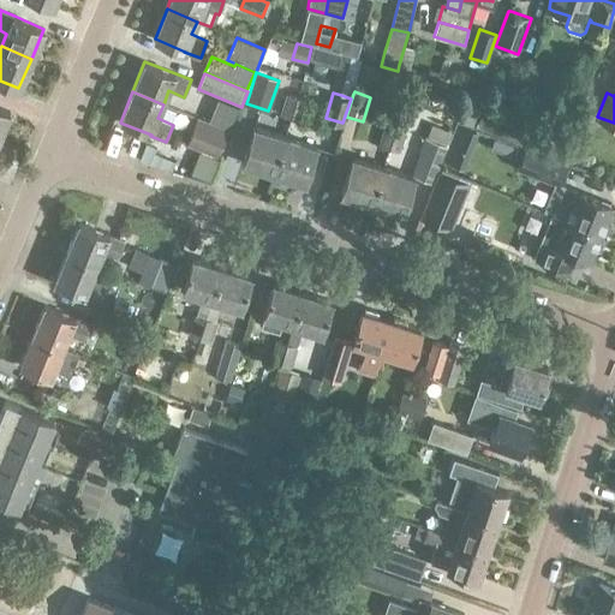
[(291,117),(297,99),(287,95),(282,114),(291,117)]
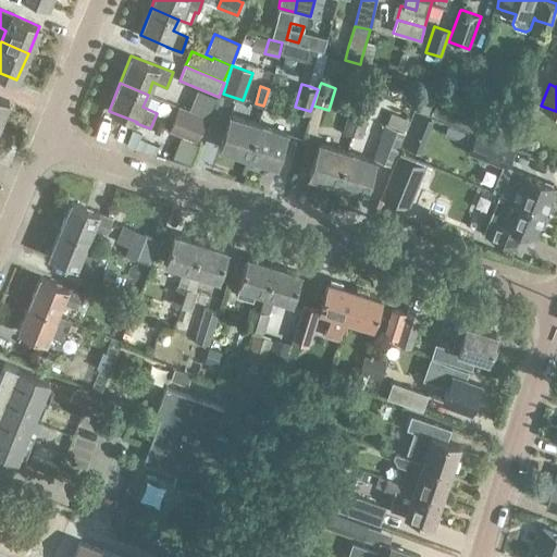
[(521,107),(521,108),(524,110),(530,112),(540,91),(530,87),(521,107)]
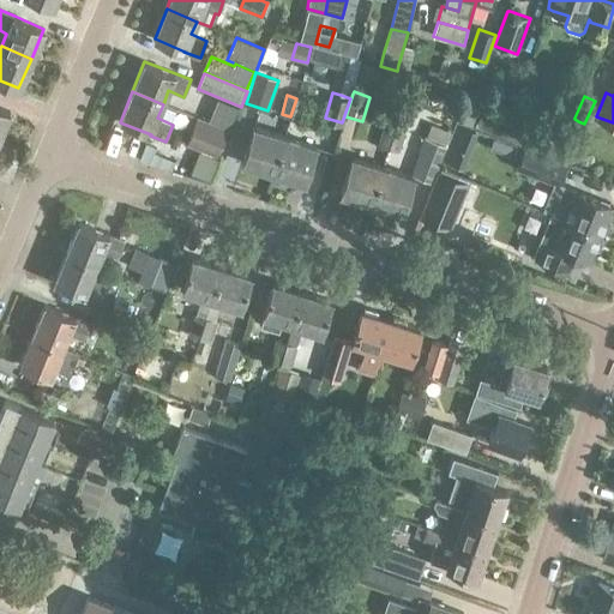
[(296,98),(290,116),(300,119),(306,101),(296,98)]
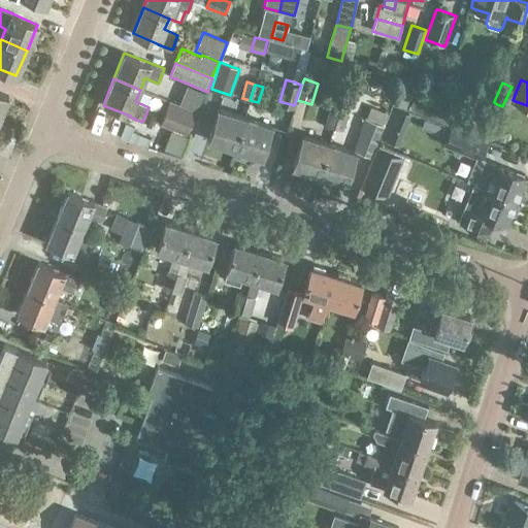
[(196,112),(169,101),(160,123),(187,134),(196,112)]
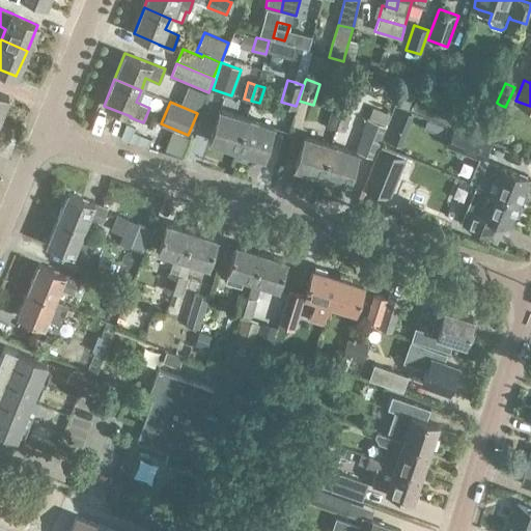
[(236,149),(247,117),(220,109),(210,140),(236,149)]
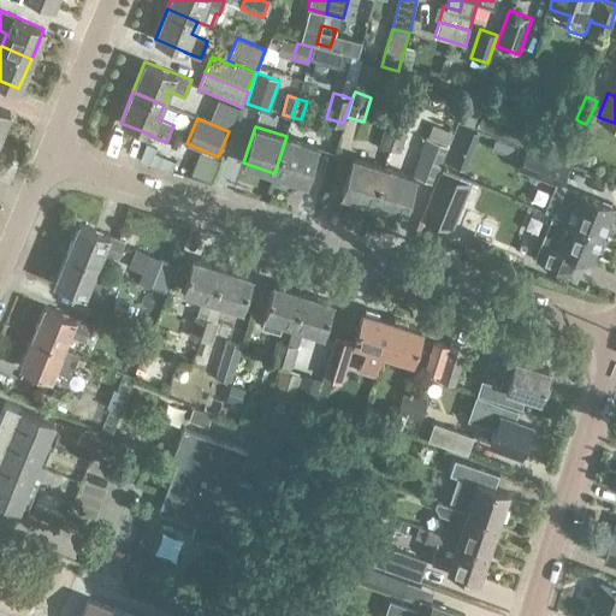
[(390,148),(396,129),(388,126),(381,144),(390,148)]
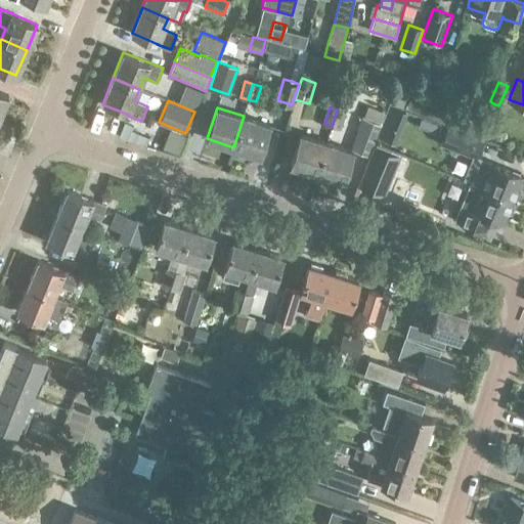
[(452,108),(446,125),(474,135),(478,125),(480,120),(452,108)]
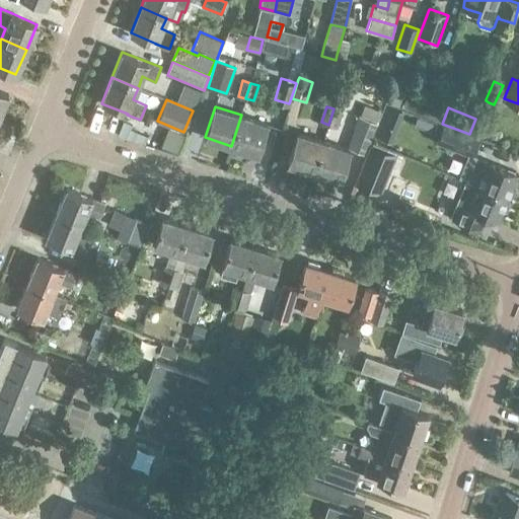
[(334,108),(328,125),(337,127),(342,112),(334,108)]
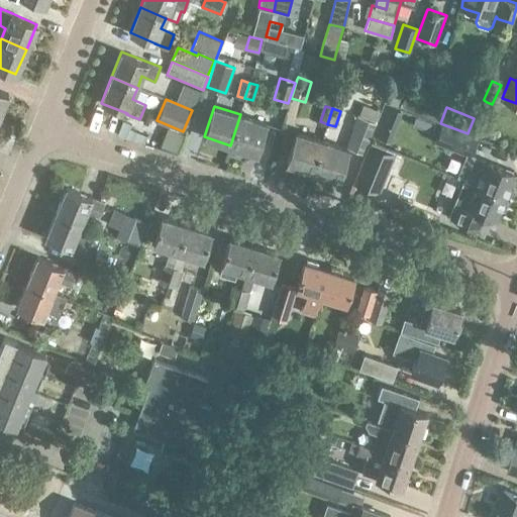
[(266,122),(240,114),(230,145),(256,153),(266,122)]
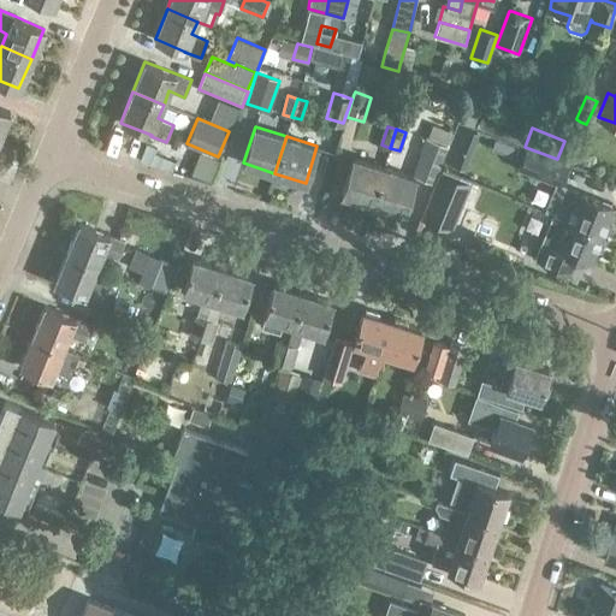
[(446,144),(426,137),(413,173),(432,181),(446,144)]
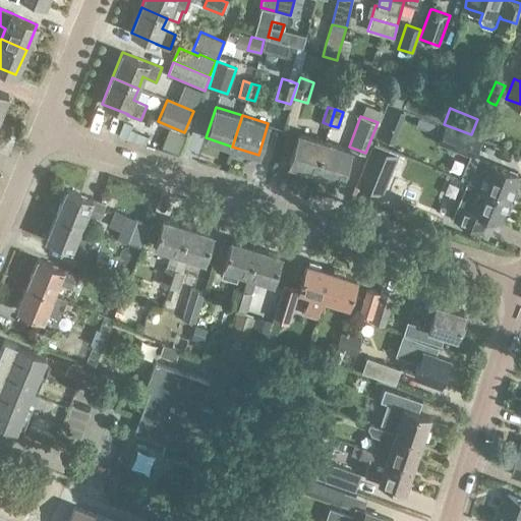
[(419,118),(416,126),(431,132),(435,124),(419,118)]
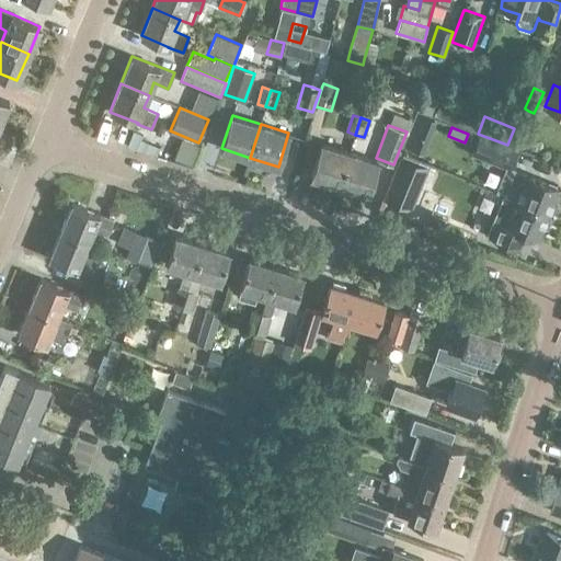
[(134,132),(127,147),(157,156),(160,147),(141,139),(142,135),(134,132)]
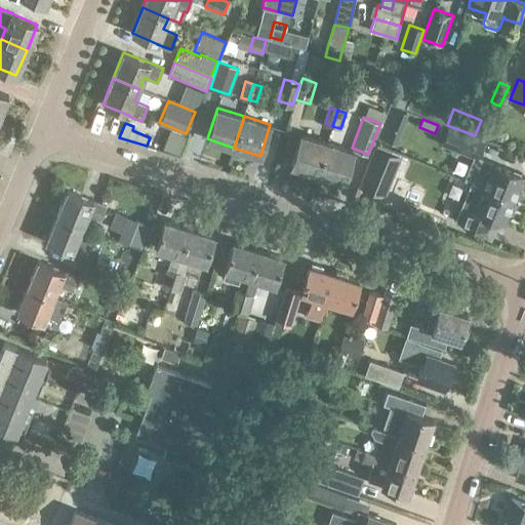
[(482,127),(480,132),(482,137),(487,139),(492,137),(494,132),(492,127),(487,125),(482,127)]
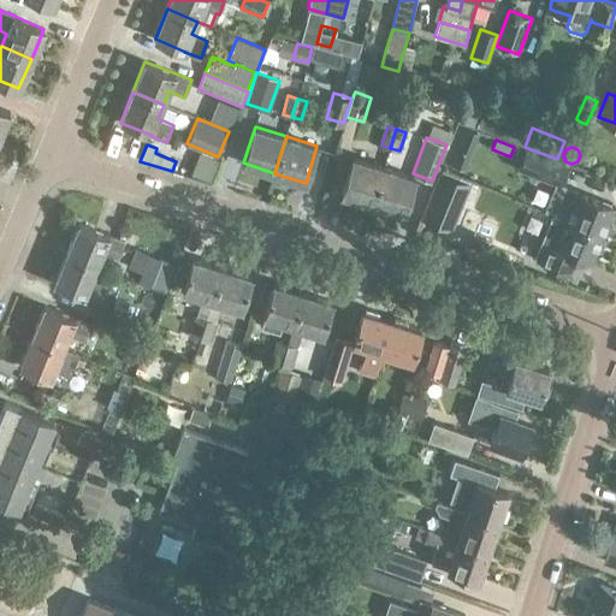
[(516,149),(510,166),(560,187),(567,169),(516,149)]
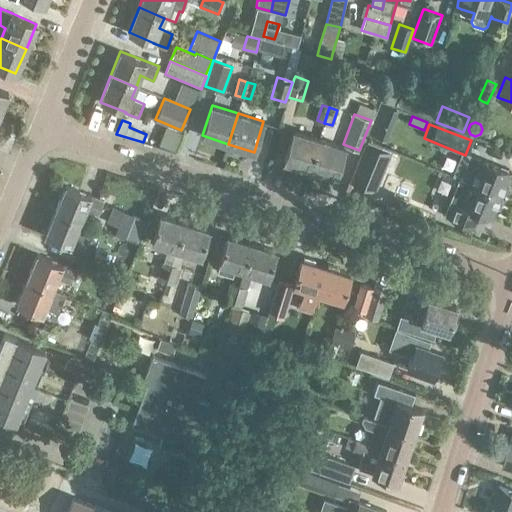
[(166,127),(159,144),(174,151),(182,134),(166,127)]
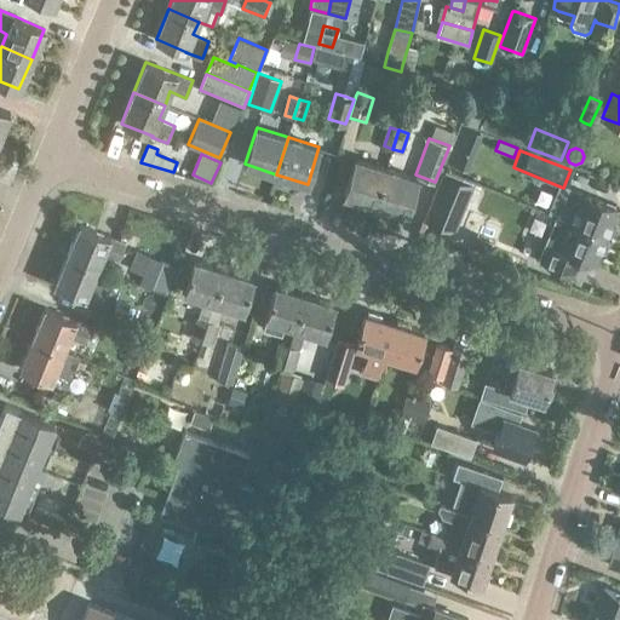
[(375,205),(388,168),(356,158),(344,195),(375,205)]
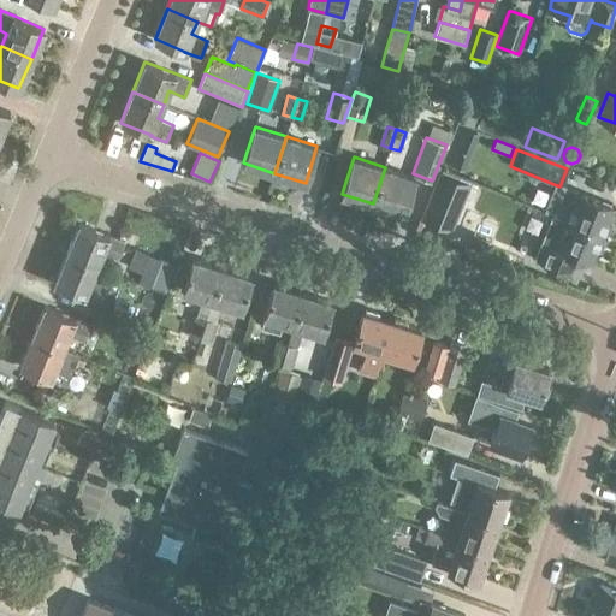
[(416,177),(385,167),(373,203),(404,214),(416,177)]
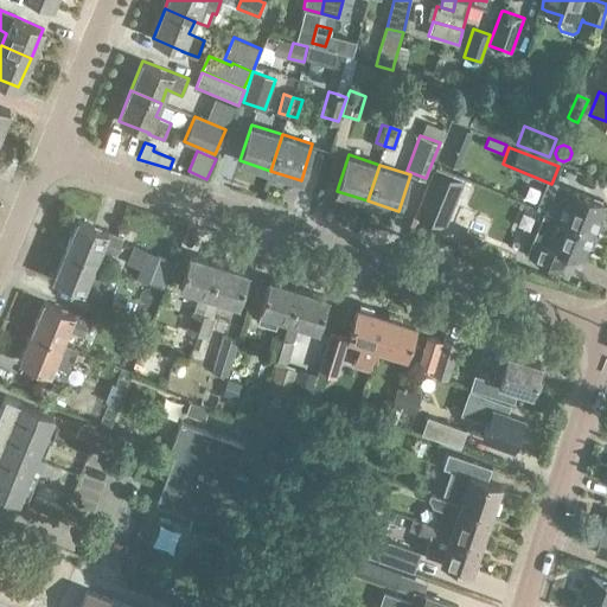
[(435,168),(417,212),(443,224),(461,180),(435,168)]
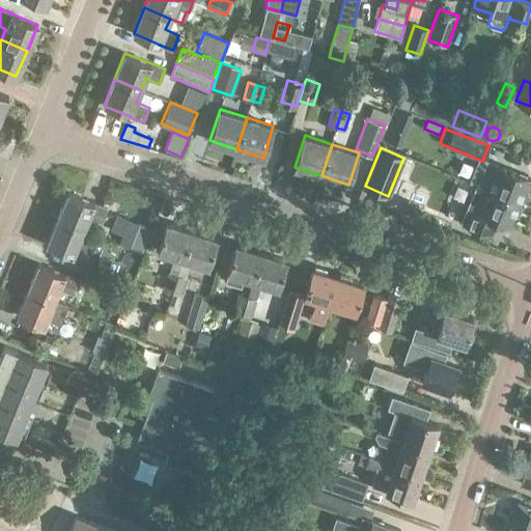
[(485,173),(480,187),(488,190),(519,202),(520,200),(524,202),(528,192),(524,190),(529,178),(499,166),(486,161),(481,172),(485,173)]
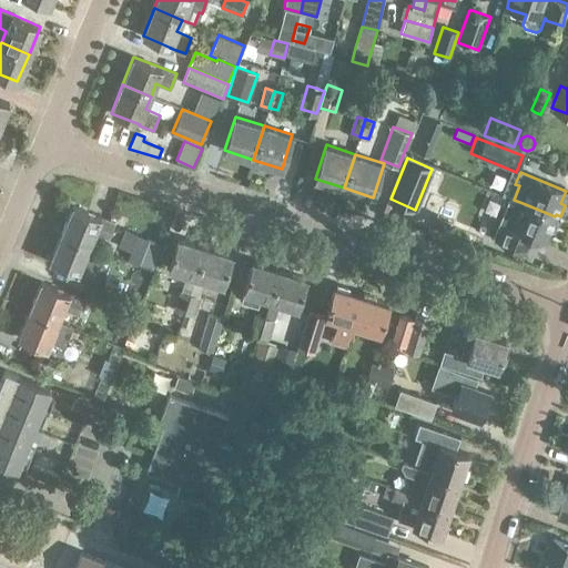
[(509,199),(494,239),(525,252),(530,236),(545,242),(549,230),(554,232),(559,220),(554,219),(555,216),(523,203),(513,200),(509,199)]
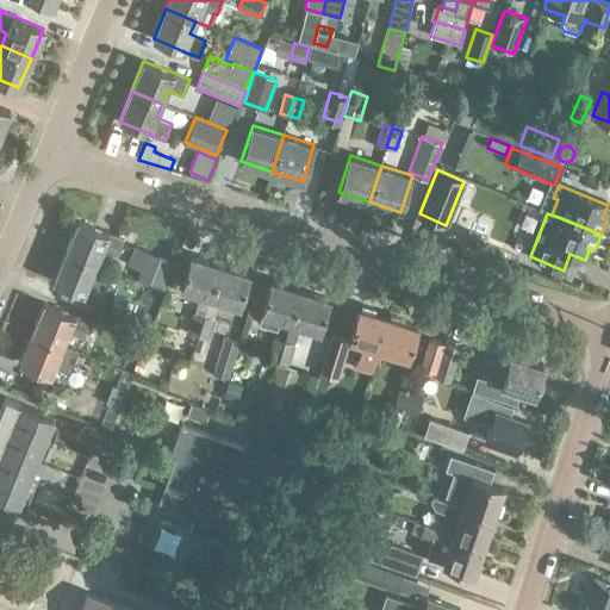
[(78,221),(66,250),(97,262),(101,250),(117,256),(124,238),(109,232),(78,221)]
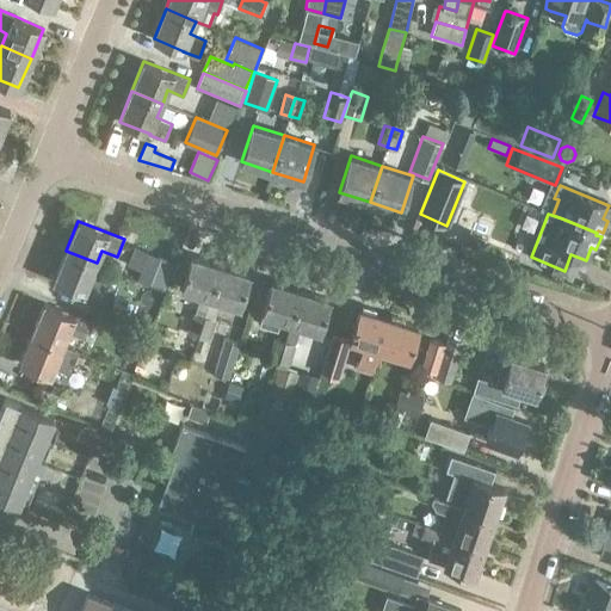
[(480,226),(479,228),(473,245),(514,260),(522,241),(480,226)]
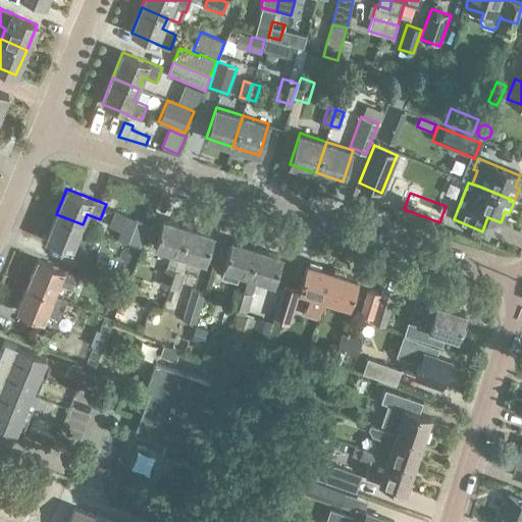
[(83,224),(56,214),(46,240),(72,250),(71,252),(85,257),(91,243),(77,237),(83,224)]
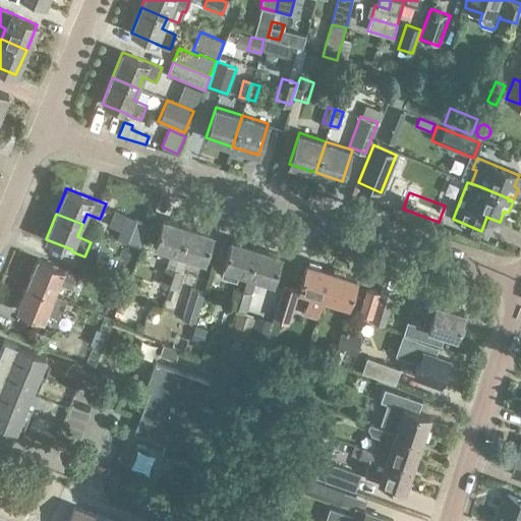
[(147,224),(126,215),(118,234),(119,235),(117,239),(139,248),(149,228),(146,227),(147,224)]
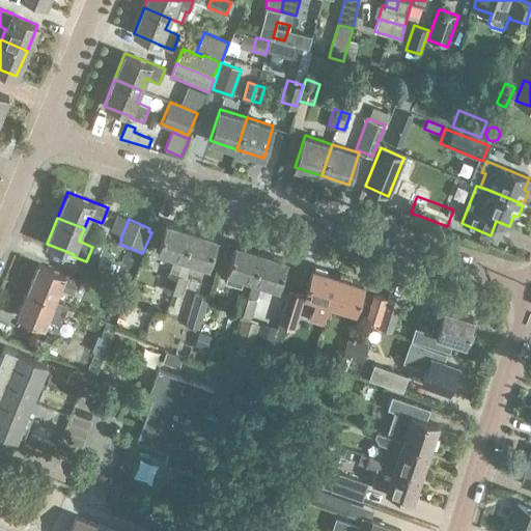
[(183,258),(192,230),(166,222),(158,250),(183,258)]
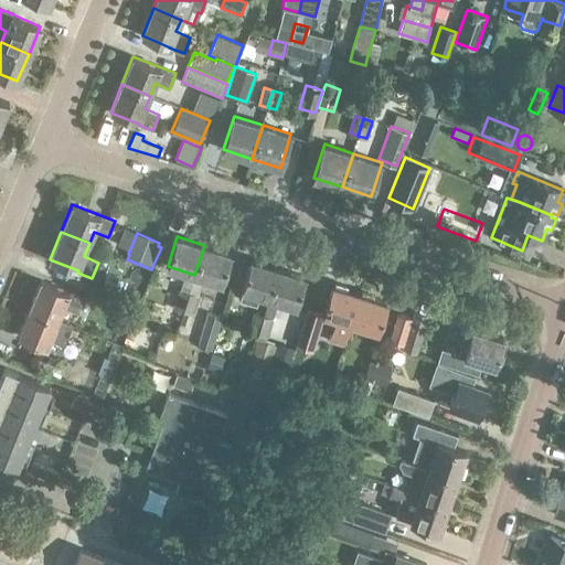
[(204,245),(194,275),(221,284),(231,254),(204,245)]
